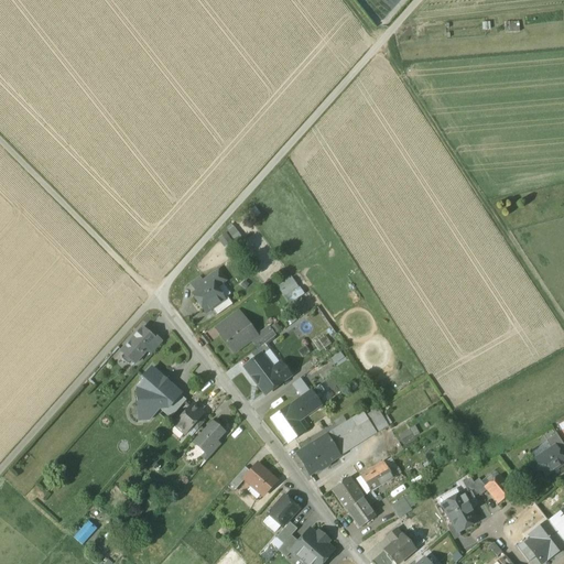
[(503,24),(505,34),(519,32),(518,23),(503,24)]
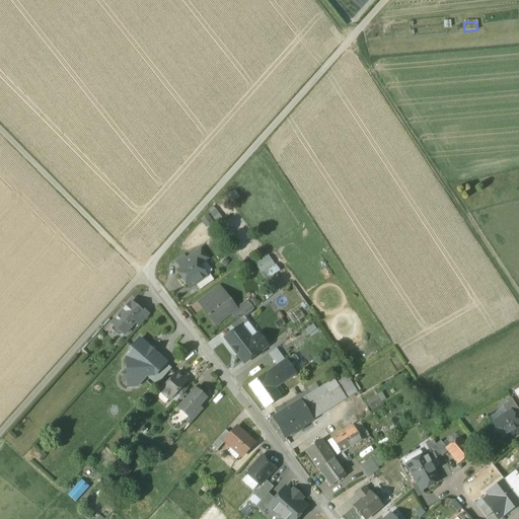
[(209,212),(214,221),(221,217),(215,208),(209,212)]
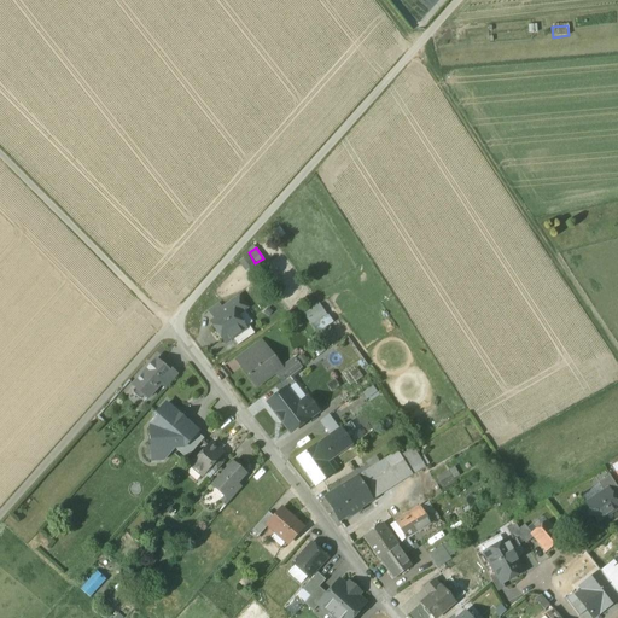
[(245,269),(255,263),(250,256),(240,262),(245,269)]
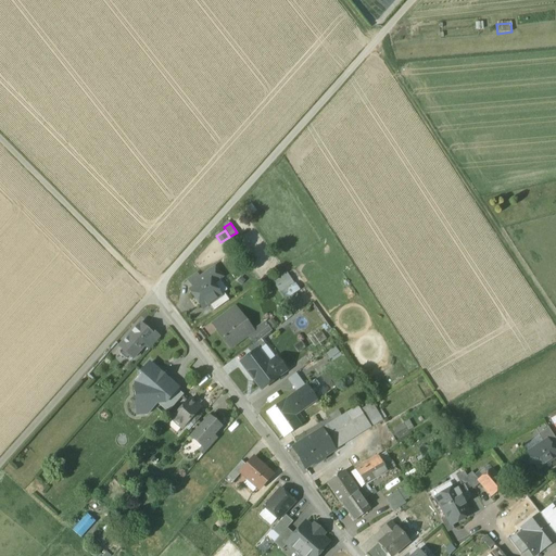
[(198,301),(203,308),(209,304),(220,295),(212,283),(222,277),(215,267),(201,277),(202,278),(196,282),(196,287),(190,291),(193,295),(198,302),(198,301)]
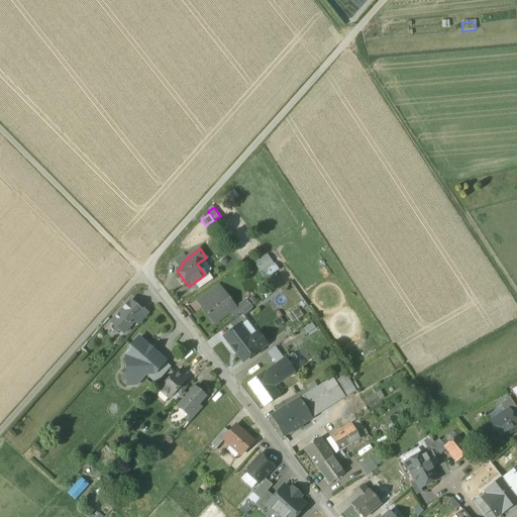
[(261,268),(262,270),(268,266),(267,265),(263,257),(256,262),(261,268)]
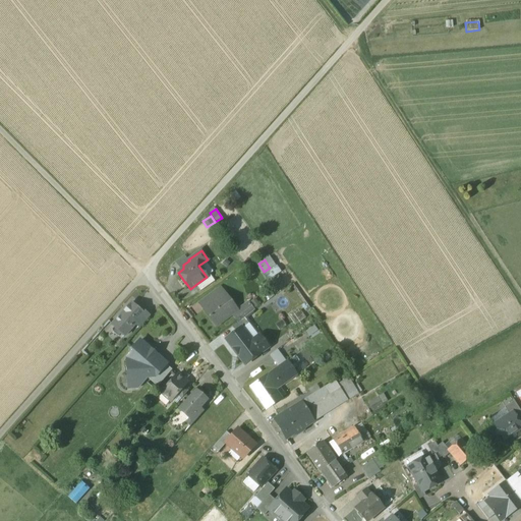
[(195,285),(199,292),(215,282),(210,275),(207,277),(195,285)]
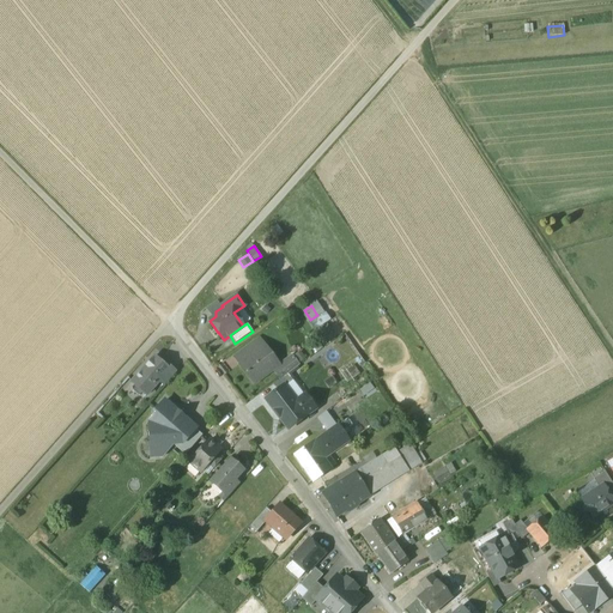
[(235,357),(241,364),(262,349),(256,340),(235,357)]
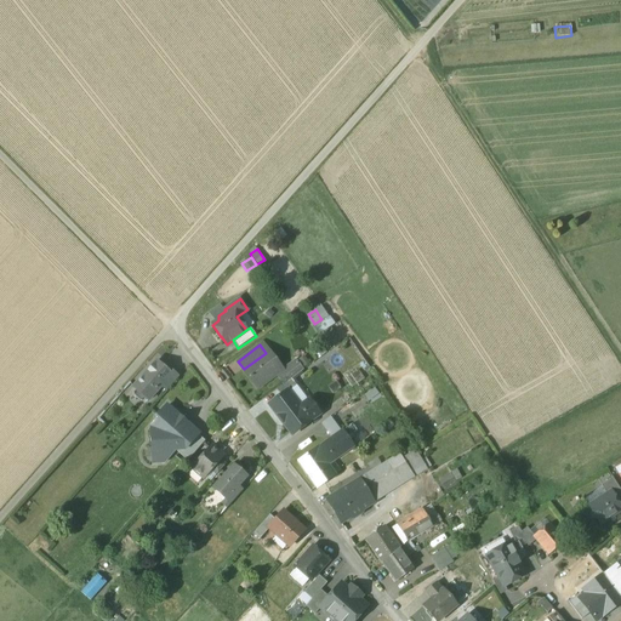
[(244,369),(257,387),(279,370),(266,353),(244,369)]
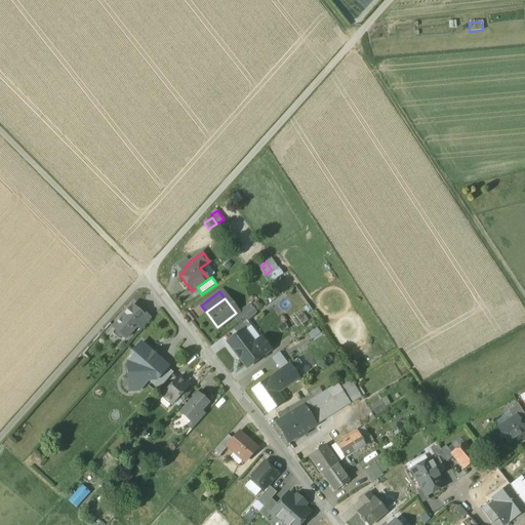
[(113,328),(125,338),(136,326),(135,326),(137,324),(134,321),(135,320),(134,319),(139,313),(139,312),(131,306),(113,328)]
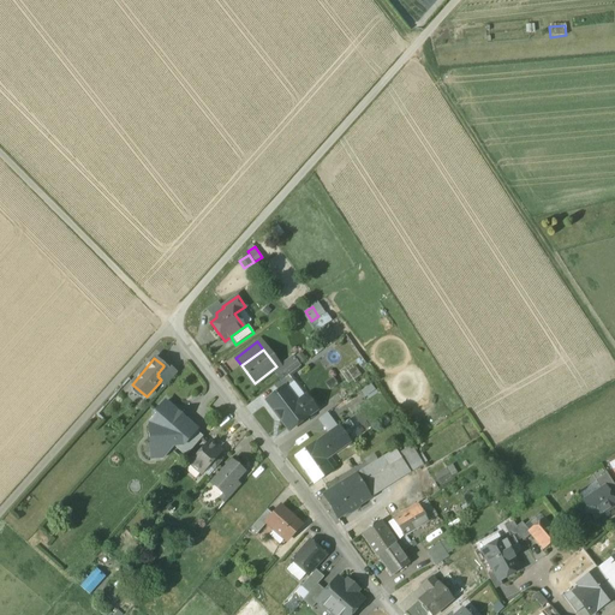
[(274,371),(281,381),(299,368),(292,358),(274,371)]
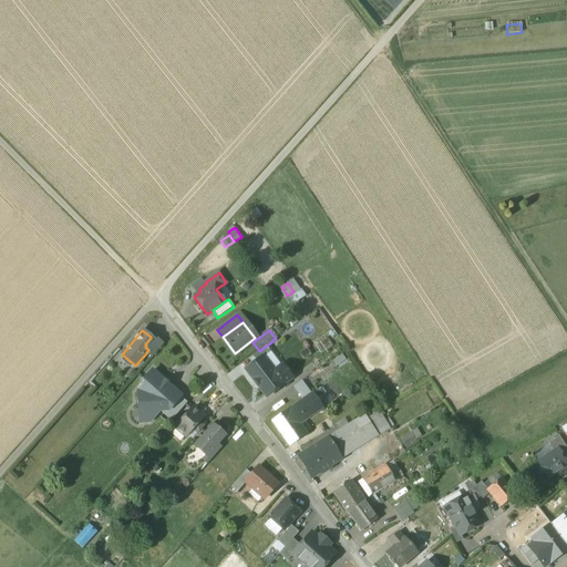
[(147,352),(152,357),(163,344),(152,336),(151,337),(151,338),(145,344),(146,346),(145,347),(148,350),(146,352),(147,352)]
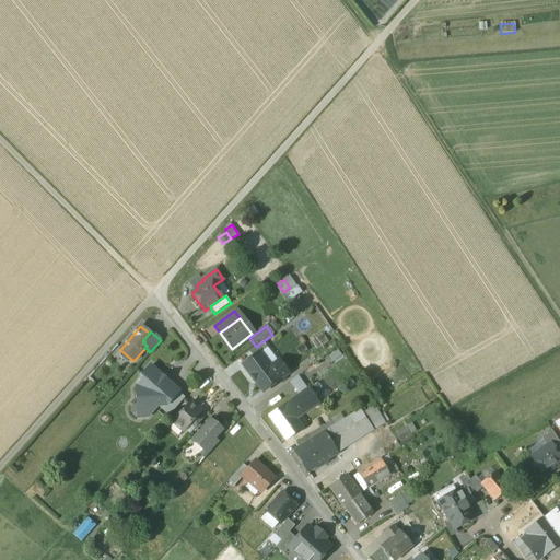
[(312,342),(317,350),(328,341),(323,334),(312,342)]
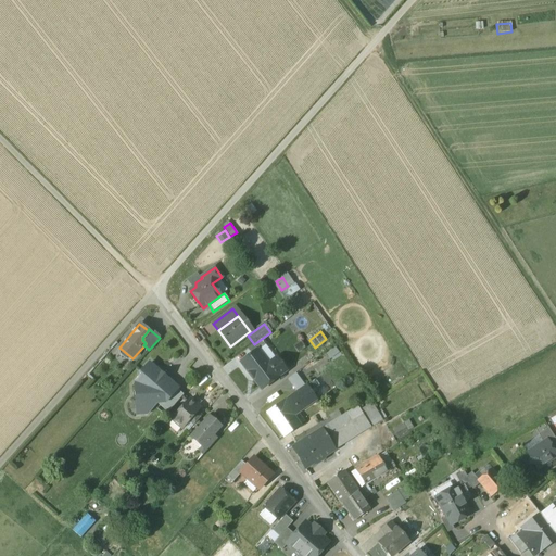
[(252,355),(257,351),(258,351),(265,345),(261,339),(248,350),(252,355)]
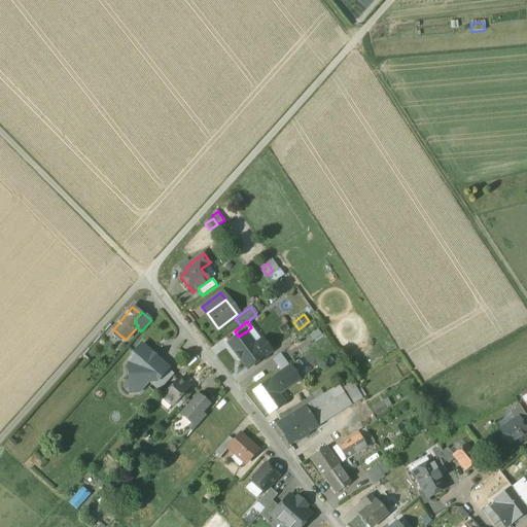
[(310,336),(313,340),(320,335),(318,330),(310,336)]
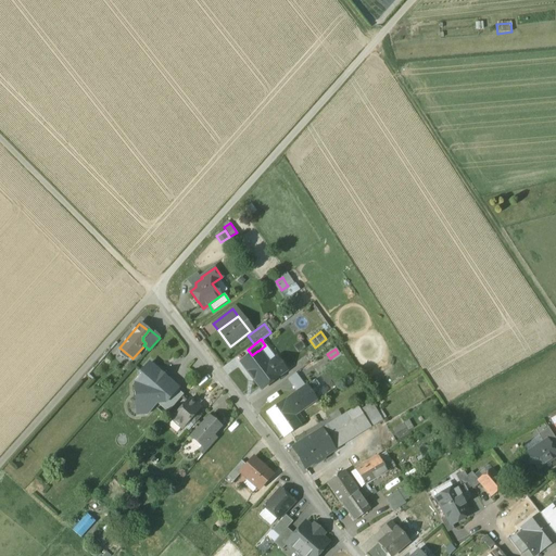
[(241,363),(262,389),(287,370),(277,358),(268,364),(258,351),(257,351),(252,355),(241,363)]
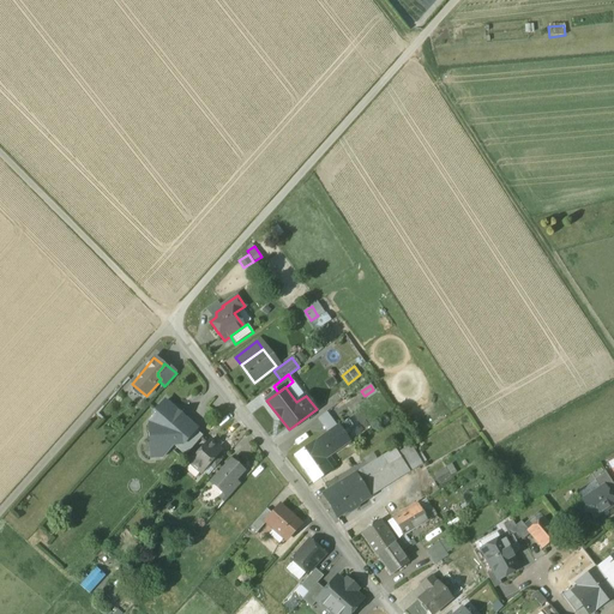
[(161,446),(167,451),(173,445),(182,444),(196,429),(164,402),(156,411),(157,414),(151,420),(151,421),(151,425),(156,427),(152,432),(154,443),(157,443),(161,446)]
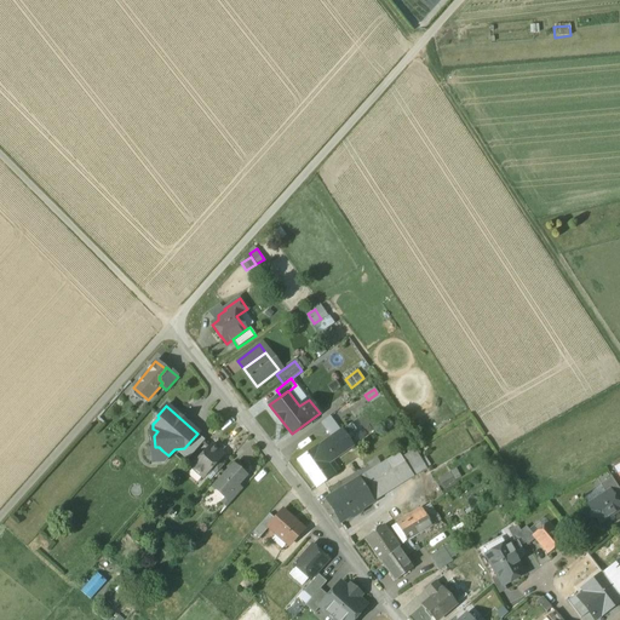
[(164,461),(168,455),(162,451),(159,447),(155,447),(154,436),(158,431),(153,429),(153,425),(150,428),(153,461),(164,461)]
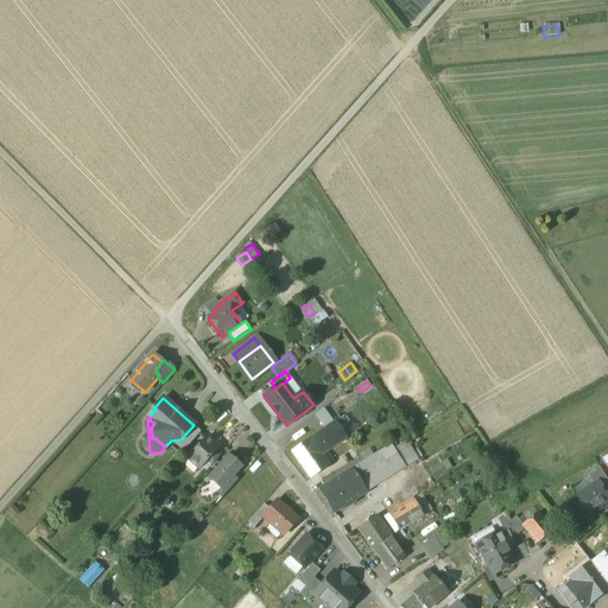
[(335,423),(346,437),(353,432),(342,417),(335,423)]
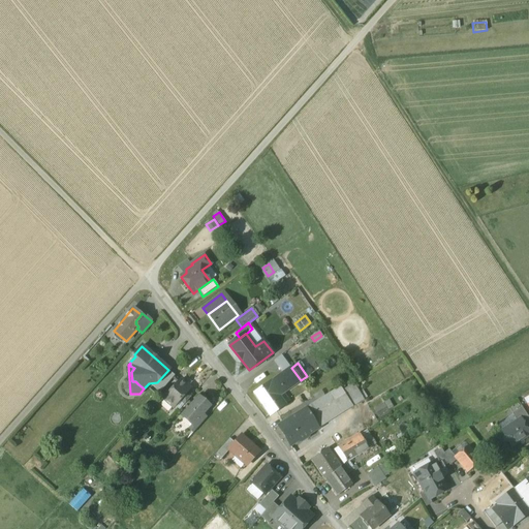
[(286,372),(296,384),(301,380),(291,368),(286,372)]
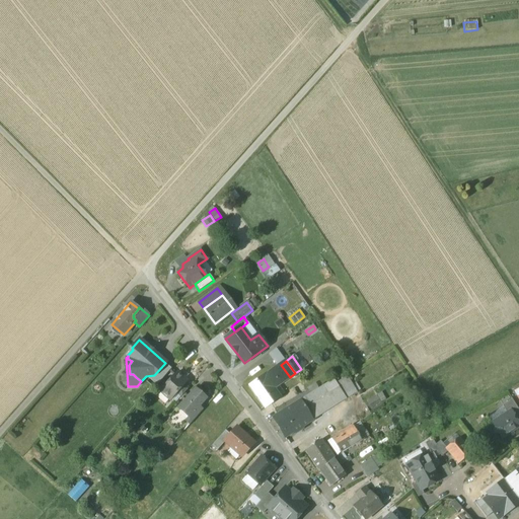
[(265,376),(274,388),(290,377),(281,365),(265,376)]
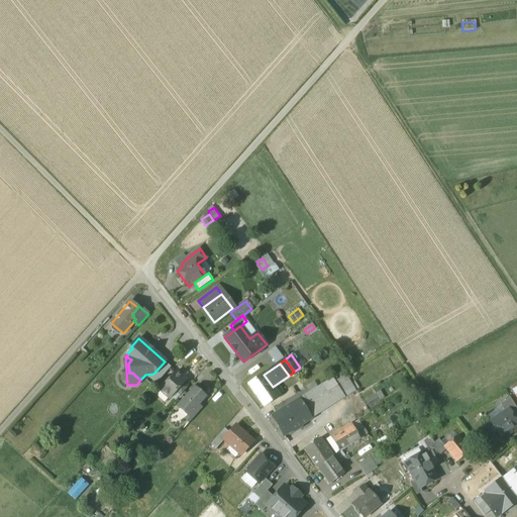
[(160,390),(169,398),(175,392),(183,383),(185,380),(176,372),(160,390)]
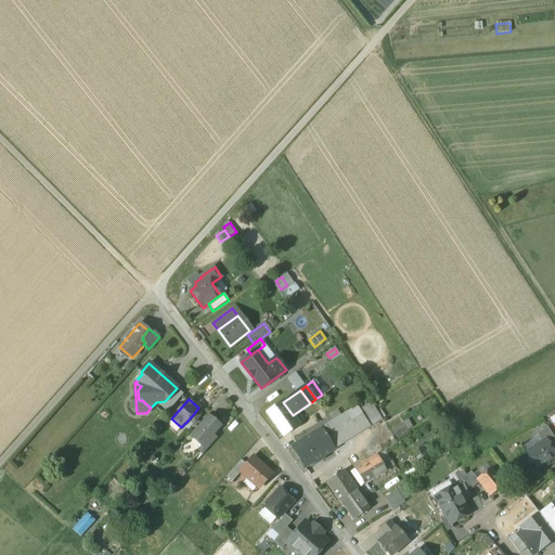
[(267,413),(283,436),(299,424),(293,415),(283,402),(267,413)]
